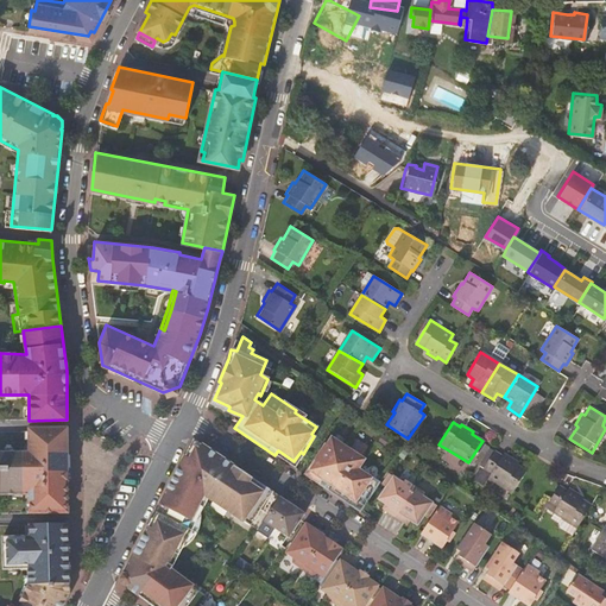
[(29,513),(68,512),(67,443),(67,430),(67,428),(29,428),(29,430),(29,452),(0,452),(0,493),(29,494),(29,513)]
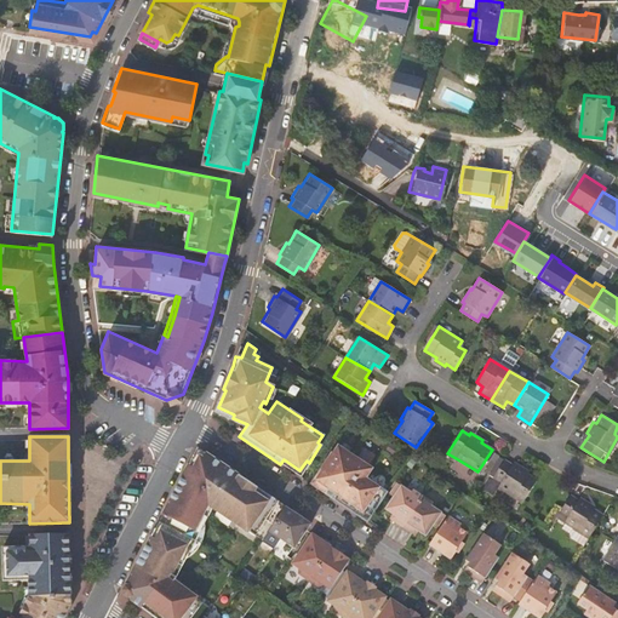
[(367,459),(373,451),(362,445),(358,453),(367,459)]
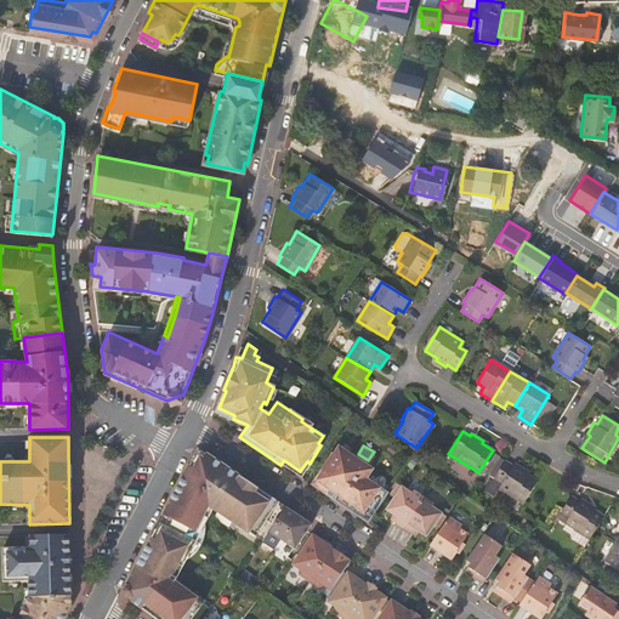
[(352,505),(370,517),(386,493),(365,478),(370,471),(365,469),(368,466),(340,447),(334,454),(331,453),(319,470),(323,472),(317,482),(329,489),(325,494),(350,510),(352,505)]
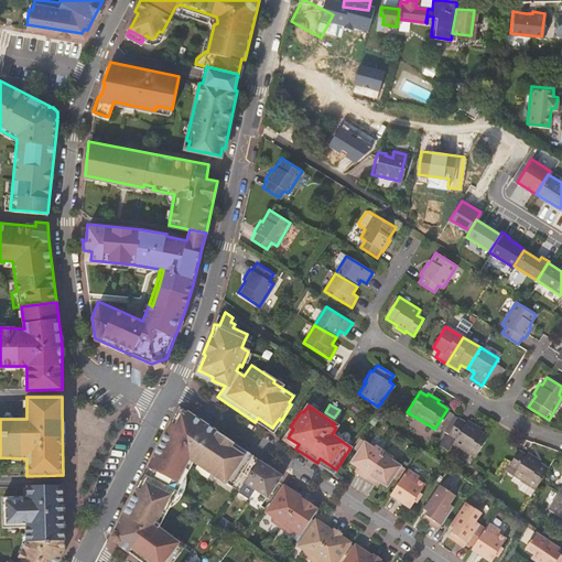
[(126,510),(111,539),(141,561),(183,561),(185,561),(191,553),(158,528),(160,525),(155,522),(168,498),(172,501),(182,483),(177,479),(188,458),(238,492),(244,483),(258,461),(234,444),(179,408),(160,444),(131,500),(126,510)]
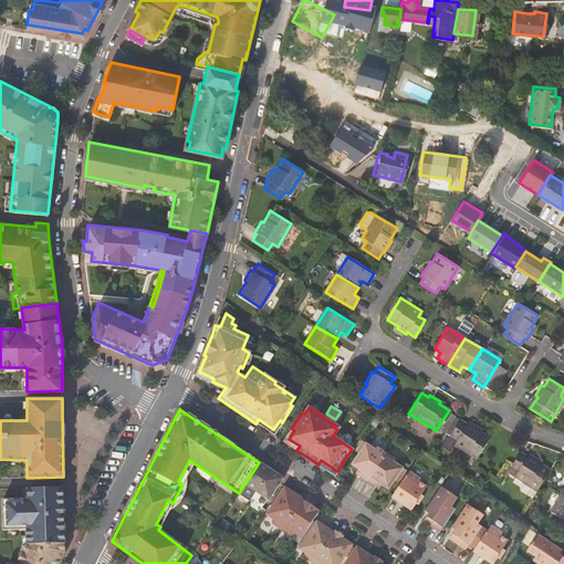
[(449,435),(459,418),(455,415),(445,431),(447,434),(449,435)]
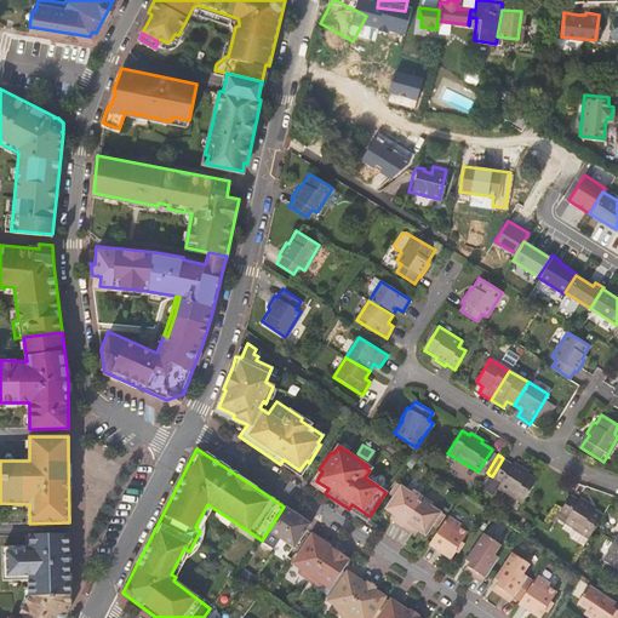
[(522,502),(536,479),(522,470),(525,468),(513,461),(510,463),(503,458),(492,476),(490,475),(481,487),(491,495),(497,486),(522,502)]
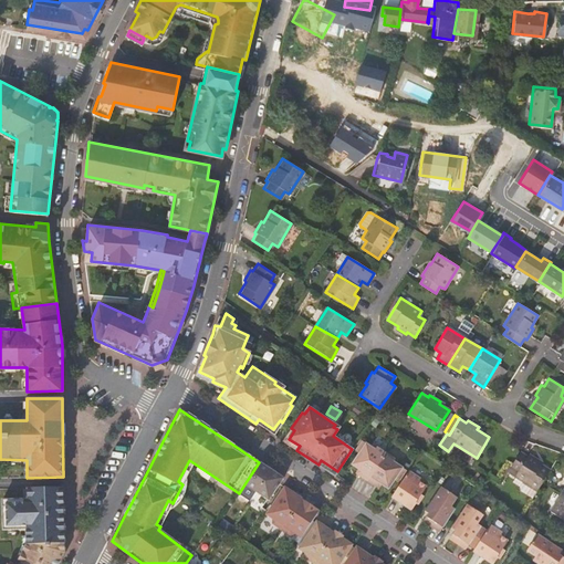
[(358,474),(366,480),(367,478),(385,452),(376,446),(374,448),(361,440),(354,450),(358,452),(351,463),(362,471),(358,474)]
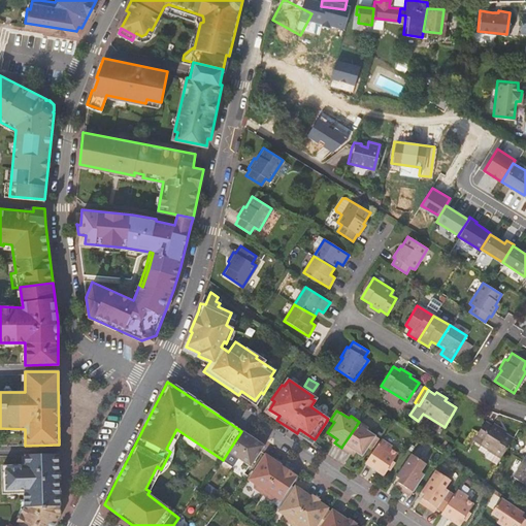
[(506,449),(513,438),(502,431),(503,430),(493,423),(492,425),(485,421),(474,435),(482,439),(480,444),(488,450),(486,454),(486,458),(496,464),(506,449)]
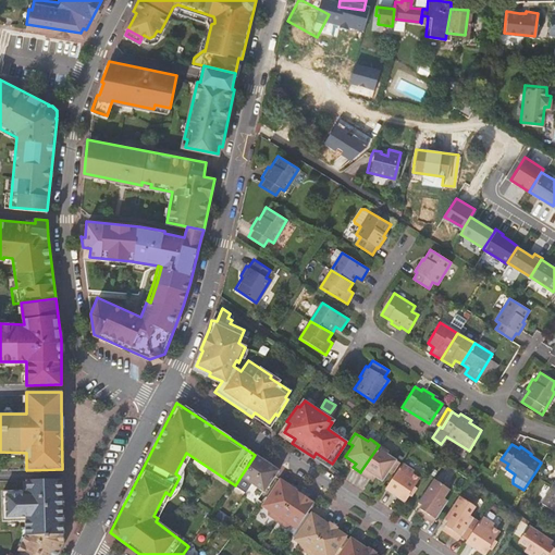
[(361,470),(360,472),(368,477),(370,472),(381,480),(389,469),(392,471),(398,461),(386,454),(387,451),(379,445),(361,470)]
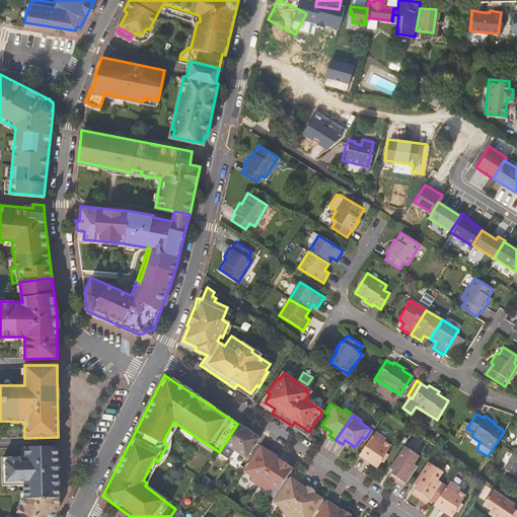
[(247,430),(237,424),(224,444),(234,450),(247,430)]
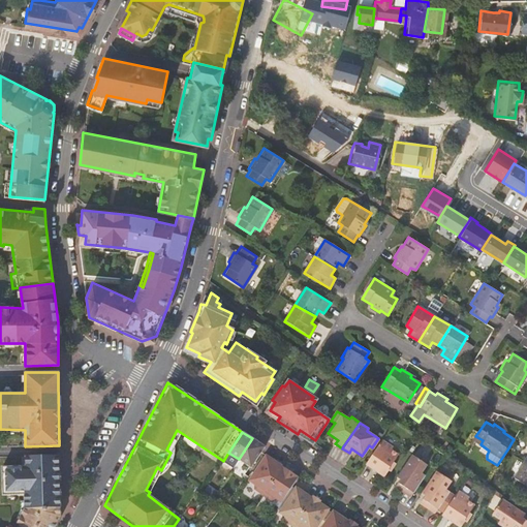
[(265,446),(252,438),(239,459),(250,467),(265,446)]
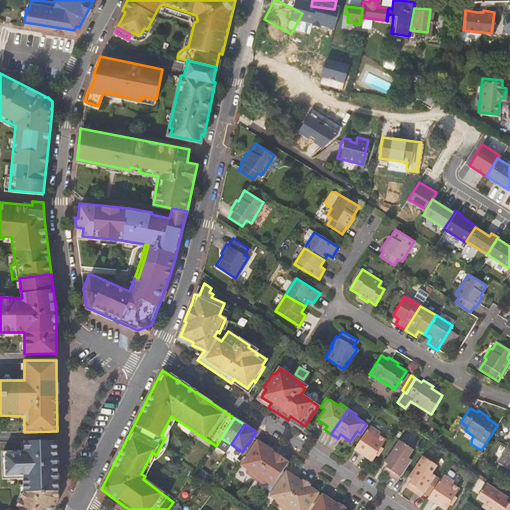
[(369,425),(353,448),(361,454),(363,452),(365,454),(364,455),(371,460),(376,454),(377,455),(382,448),(380,446),(385,439),(378,434),(379,432),(369,425)]
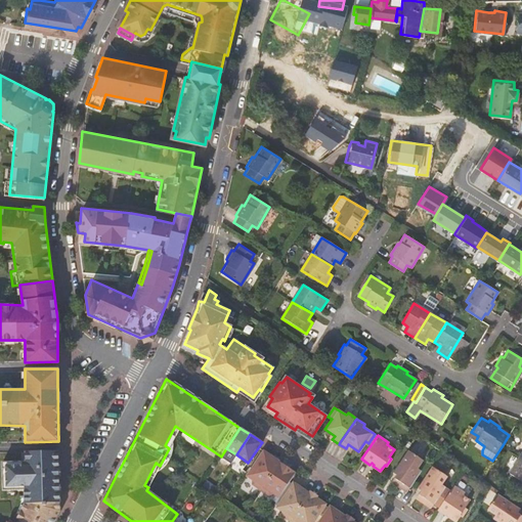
[(407,449),(393,470),(397,472),(391,481),(405,491),(420,470),(417,467),(422,460),(407,449)]
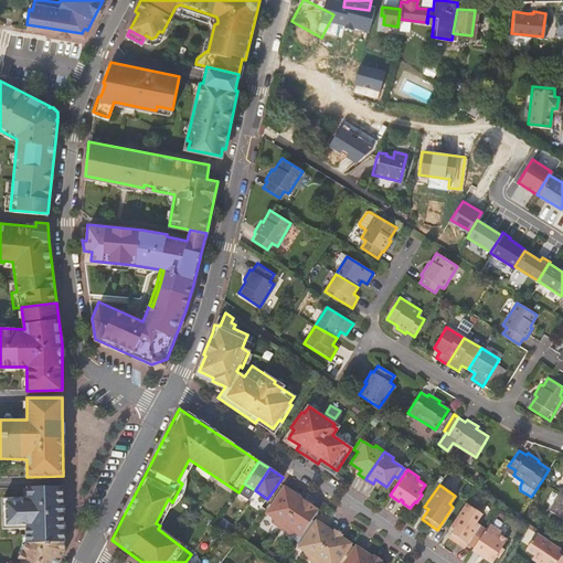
[(57,562),(64,552),(62,486),(27,486),(27,496),(1,498),(2,529),(25,528),(27,542),(14,562),(8,562),(7,562),(57,562)]
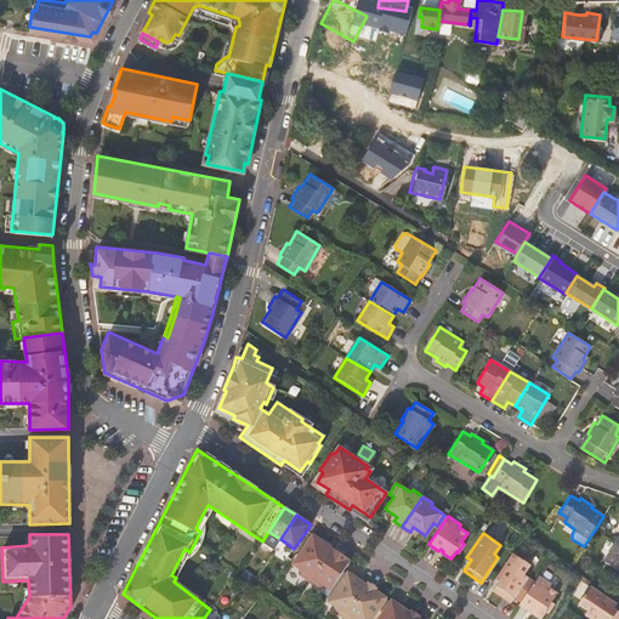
[(327,554),(307,540),(291,564),(288,569),(294,574),(294,580),(302,586),(304,588),(327,554)]
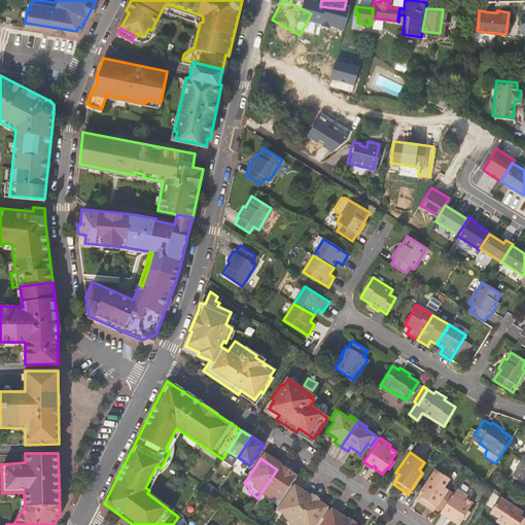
[(524,459),(522,458),(513,474),(524,481),(524,459)]
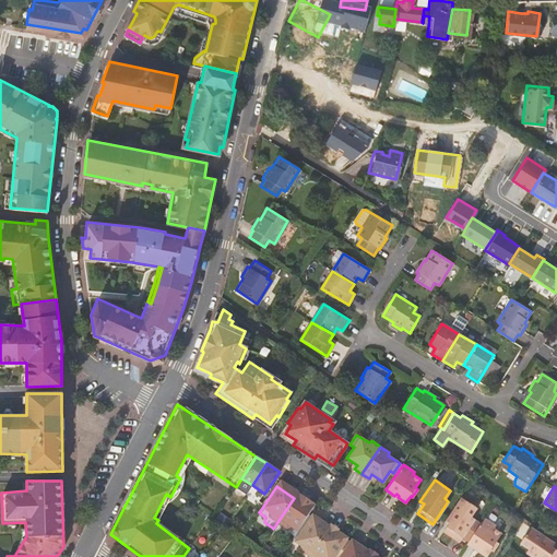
[(462,536),(467,541),(480,522),(470,516),(476,508),(460,496),(446,518),(450,521),(442,530),(459,541),(462,536)]
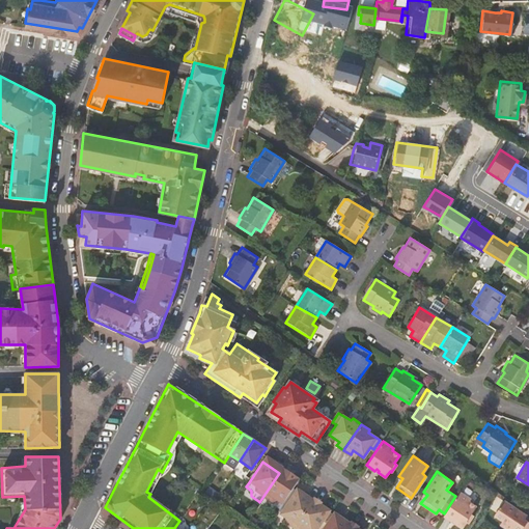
[(286,477),(279,473),(259,502),(269,507),(272,505),(278,509),(296,483),(286,477)]
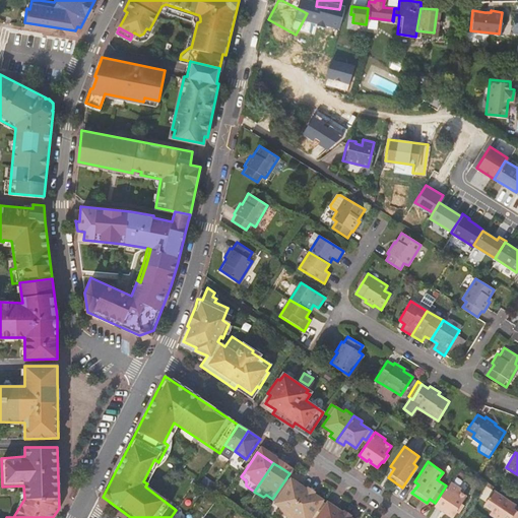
[(280,512),(287,517),(307,489),(290,478),(274,503),(279,507),(280,512)]
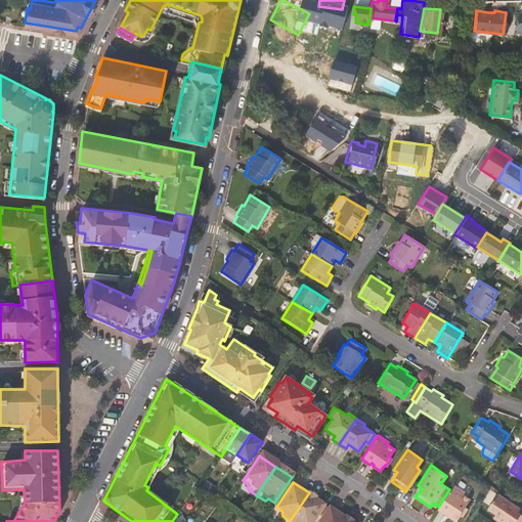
[(438,507),(437,509),(443,514),(445,512),(448,514),(447,516),(455,521),(460,515),(462,516),(467,508),(464,507),(469,498),(462,493),(464,491),(453,484),(449,489),(438,507)]
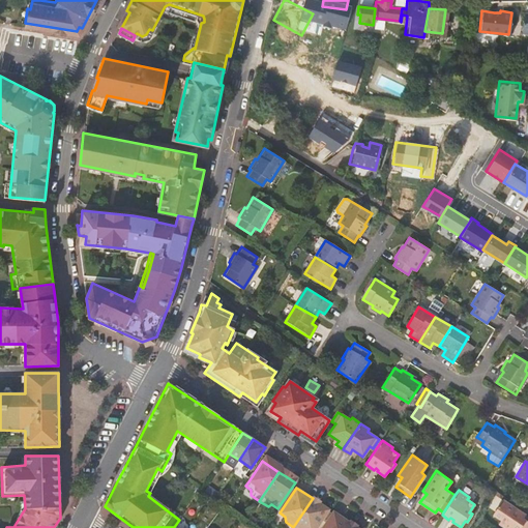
[(313,498),(293,527),(295,527),(317,527),(329,509),(319,502),(321,501),(314,496),(313,498)]
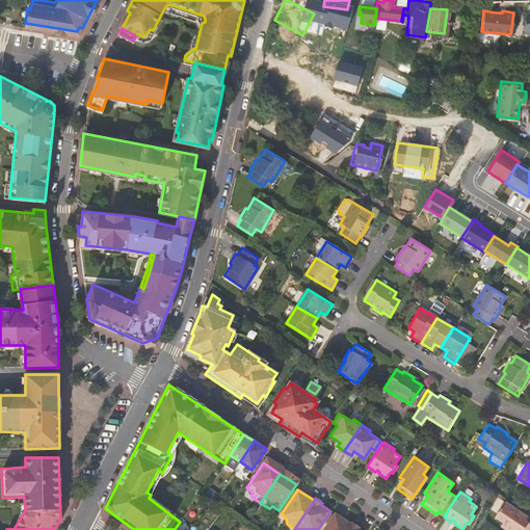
[(500,524),(508,529),(527,529),(529,527),(529,523),(523,518),(525,514),(505,500),(494,515),(502,521),(500,524)]
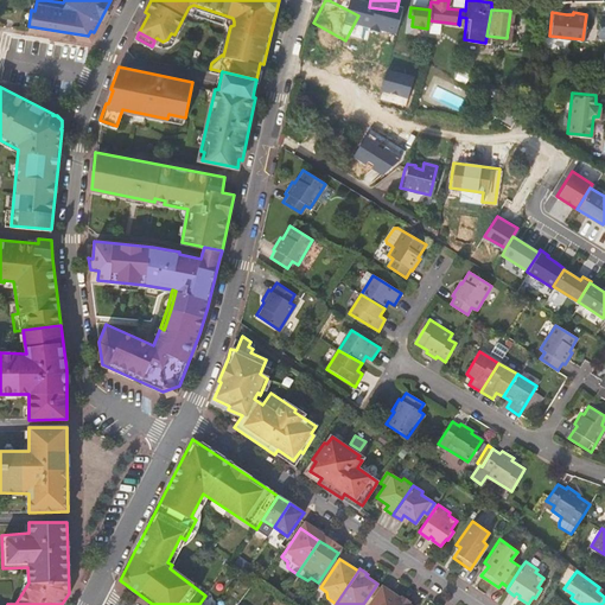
[(395,604),(401,598),(400,598),(382,585),(368,604),(395,604)]
